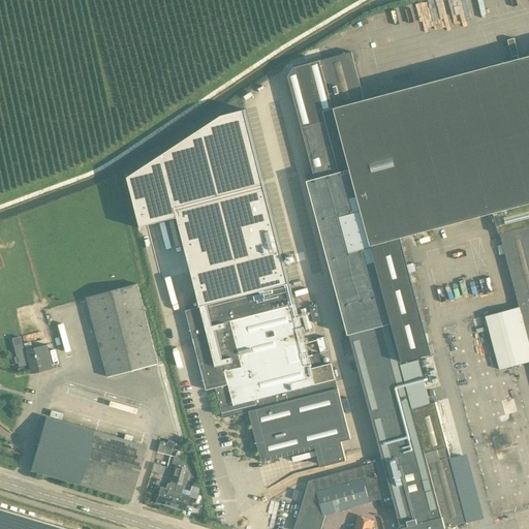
[(349,335),(365,395),(382,461),(392,495),(400,528),(441,528),(467,522),(435,402),(430,404),(418,360),(401,364),(399,358),(431,348),(401,238),(494,213),(528,203),(528,55),(365,99),(351,52),(286,69),(315,179),(307,181),(348,335),(349,335)]
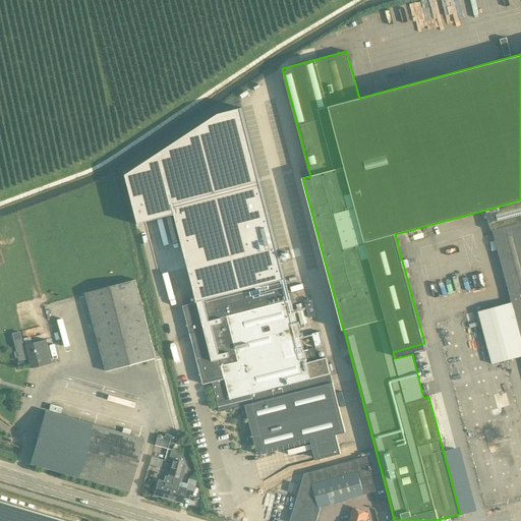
[(254,160),(181,179),(206,283),(210,297),(190,303),(220,414),(240,408),(254,456),(316,443),(320,454),(342,449),(340,438),(349,437),(329,359),(307,366),(254,160)]
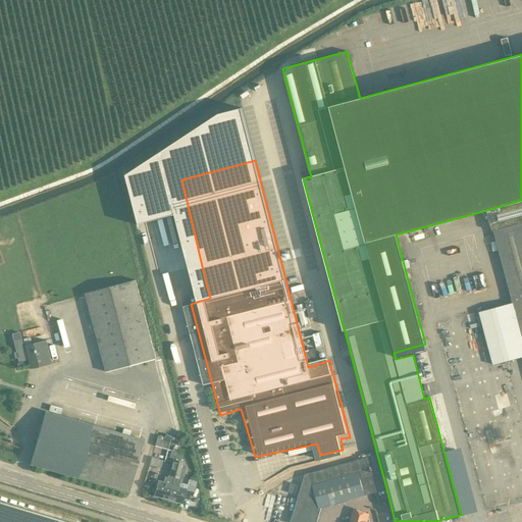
[(521,200),(487,210),(512,303),(479,312),(482,325),(471,328),(468,316),(436,323),(485,509),(521,499),(521,421),(506,361),(521,357),(521,200)]
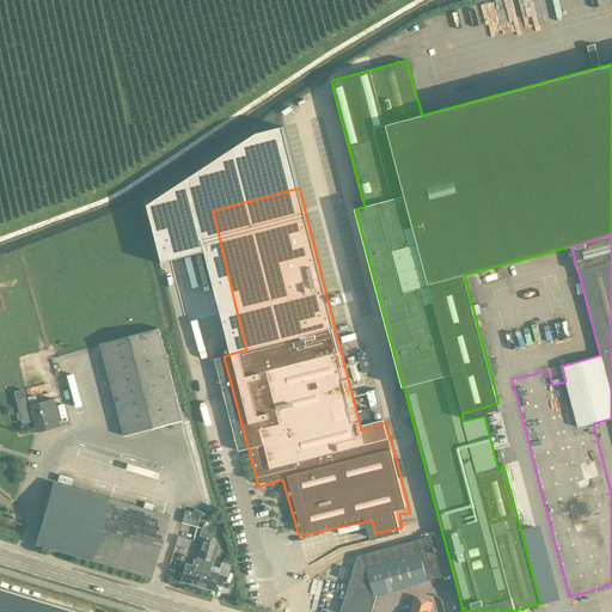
[(99,343),(124,436),(183,421),(159,328),(99,343)]
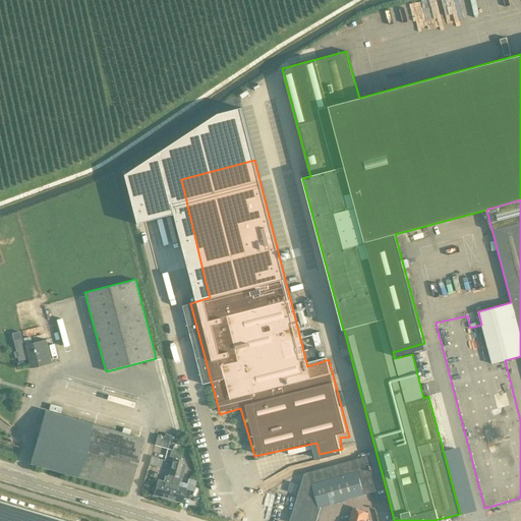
[(311,299),(304,301),(308,317),(315,315),(311,299)]
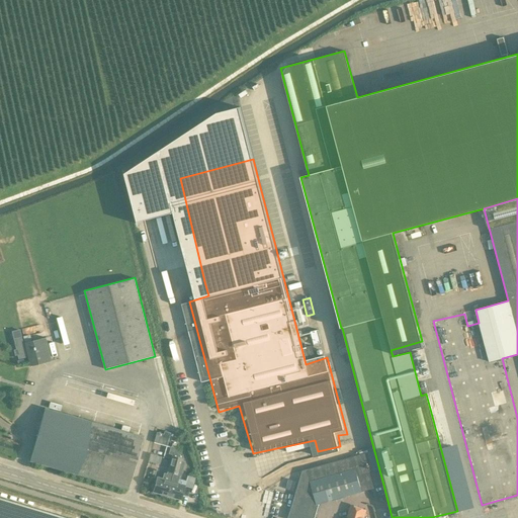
[(311,332),(315,345),(321,343),(318,330),(311,332)]
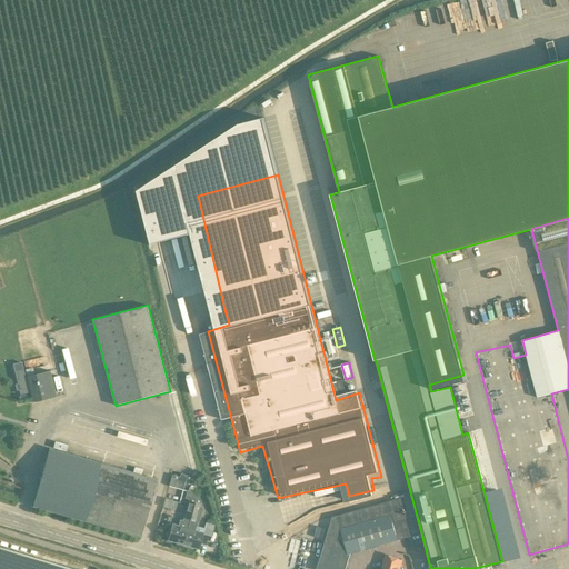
[(16,385),(17,391),(19,390),(20,395),(29,392),(23,371),(15,373),(18,383),(16,385)]
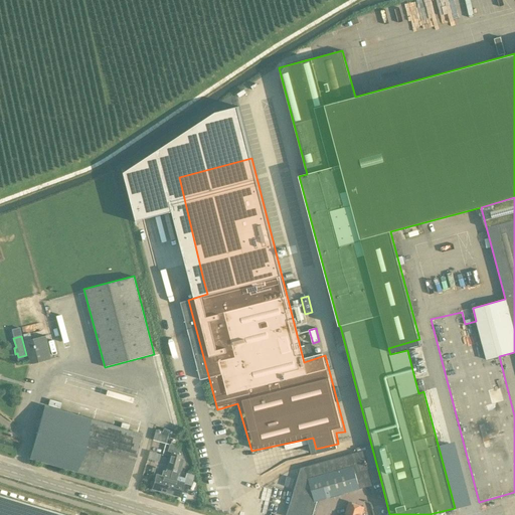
[(24,341),(29,364),(50,359),(44,336),(24,341)]
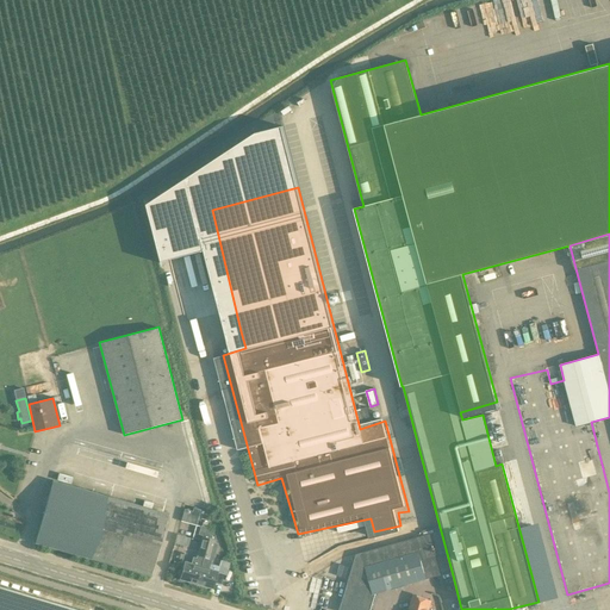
[(53,480),(35,543),(150,576),(168,514),(53,480)]
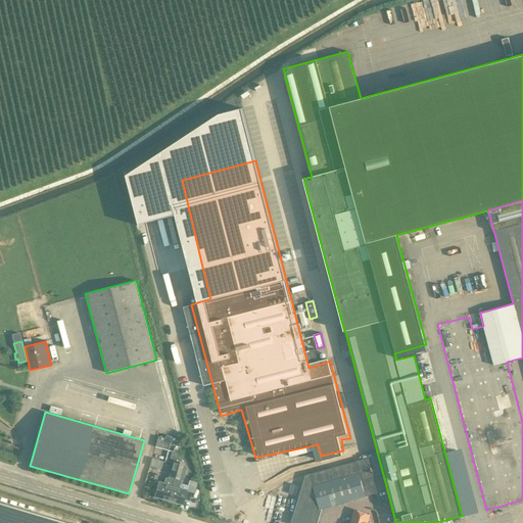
[(172,437),(167,436),(165,438),(158,436),(155,447),(169,450),(172,437)]
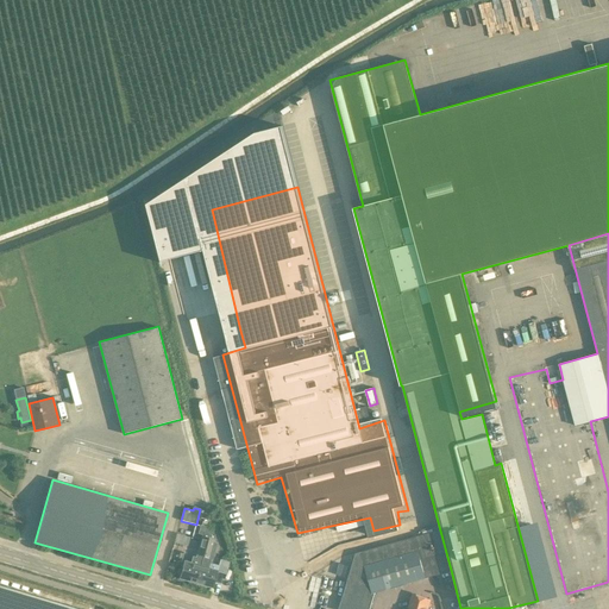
[(177,571),(177,573),(179,576),(180,576),(180,578),(195,583),(200,566),(202,560),(203,557),(208,538),(211,528),(206,527),(203,526),(201,534),(201,535),(196,556),(198,556),(198,558),(193,558),(192,564),(184,562),(182,569),(180,569),(179,570),(177,571)]
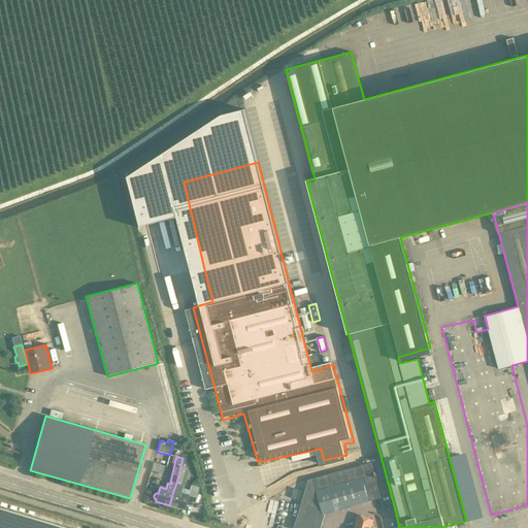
[(382,460),(344,470),(308,480),(293,527),(320,527),(324,514),(368,502),(368,501),(383,497),(391,494),(382,460)]
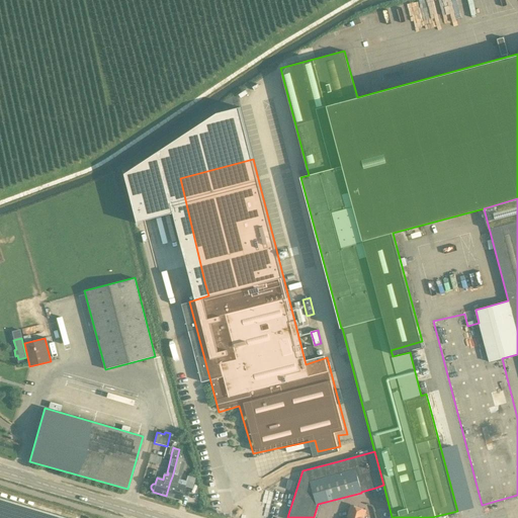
[(170,482),(166,496),(180,500),(184,486),(177,484),(178,479),(179,476),(181,477),(185,461),(183,460),(183,459),(177,457),(173,473),(172,477),(170,482)]
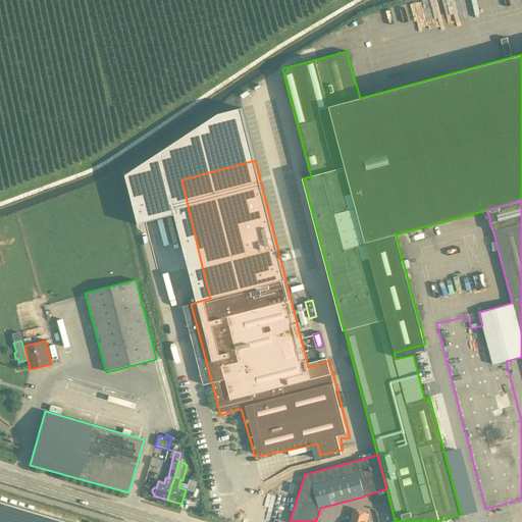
[(0,521),(66,521),(40,514),(0,502),(0,521)]
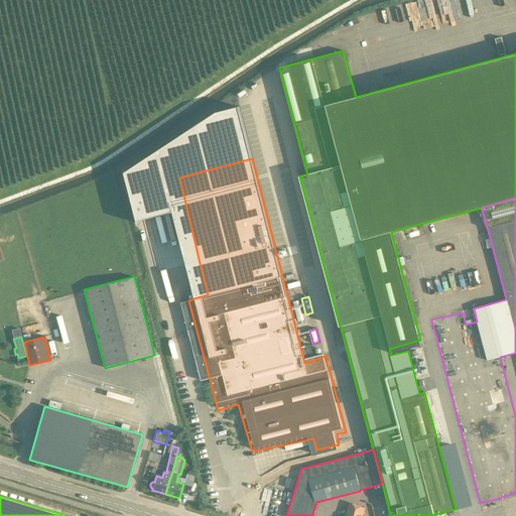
[(362,515),(365,508),(350,504),(346,515),(362,515)]
